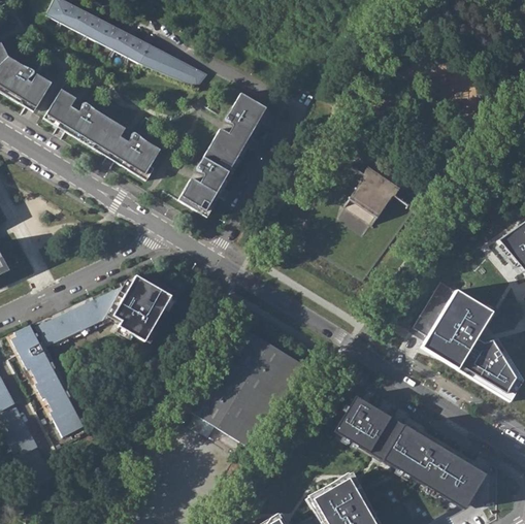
[(153,44),(65,0),(53,0),(50,7),(45,14),(53,18),(60,22),(73,28),(112,48),(130,58),(142,64),(153,44)]
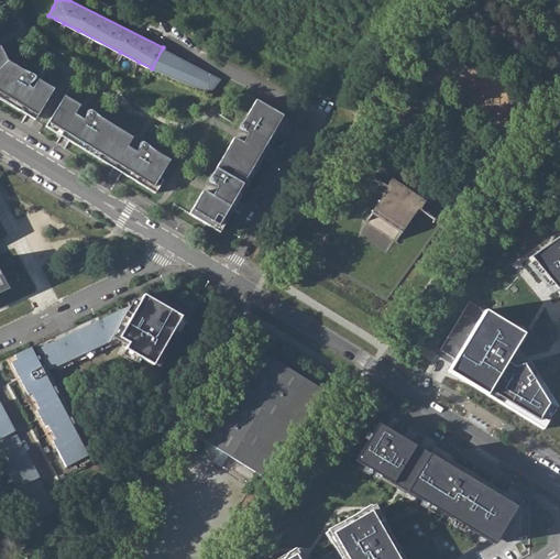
[(0,96),(36,119),(55,88),(42,80),(36,89),(33,87),(32,86),(30,85),(30,84),(31,83),(32,81),(34,80),(35,79),(36,77),(36,76),(35,74),(33,74),(24,69),(9,59),(1,45),(0,45),(0,96)]
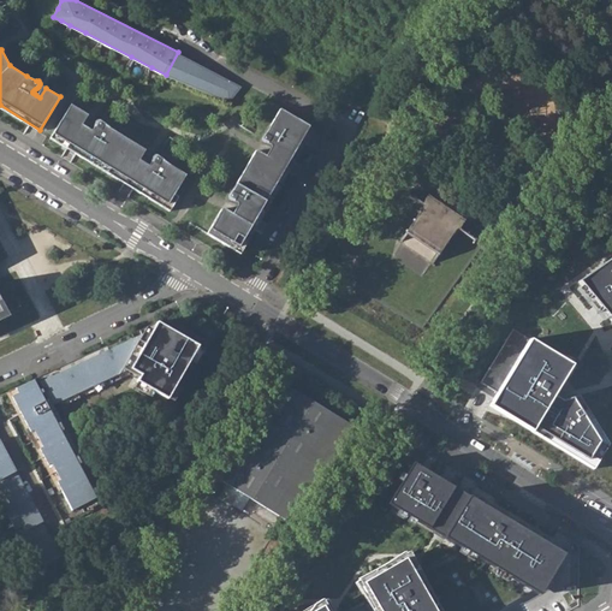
[(232,81),(178,52),(166,75),(224,99),(230,101),(243,85),(232,81)]
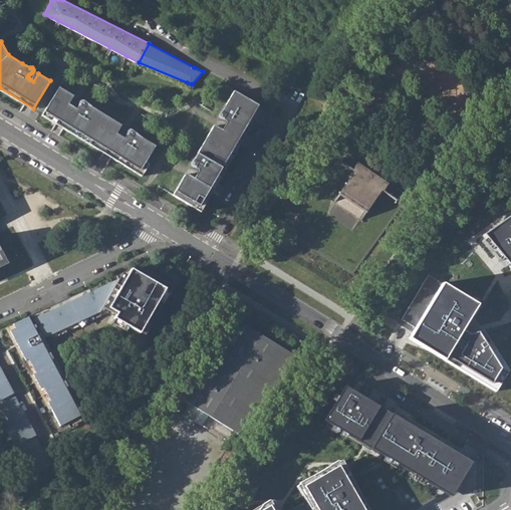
[(59,86),(42,114),(139,173),(156,145),(140,136),(134,130),(132,129),(131,129),(129,129),(128,130),(128,131),(126,133),(126,135),(125,136),(124,137),(122,136),(116,133),(121,123),(92,105),(85,100),(83,99),(82,99),(81,99),(80,100),(79,101),(79,103),(78,105),(77,106),(77,107),(75,106),(68,103),(73,94),(59,86)]
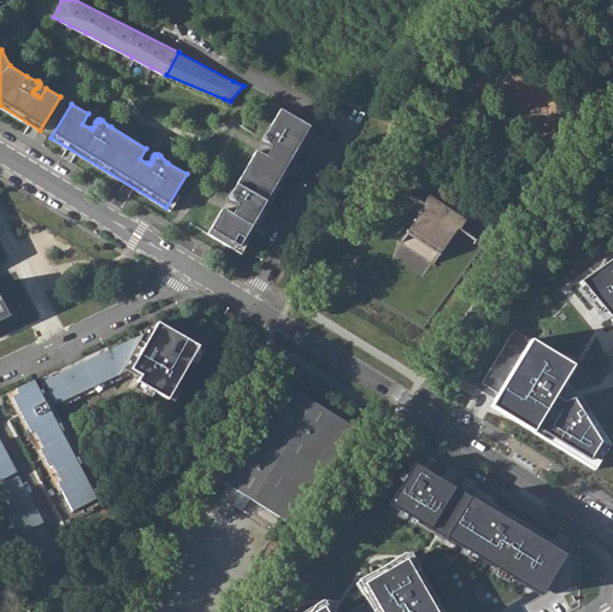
[(314,128),(281,109),(270,127),(280,133),(275,140),(273,142),(272,142),(271,141),(269,139),(267,137),(266,136),(265,136),(263,136),(261,137),(260,140),(257,149),(235,186),(246,192),(241,199),(240,200),(239,200),(237,199),(235,198),(234,195),(233,194),(230,194),(229,194),(228,195),(227,198),(223,207),(208,233),(242,252),(314,128)]
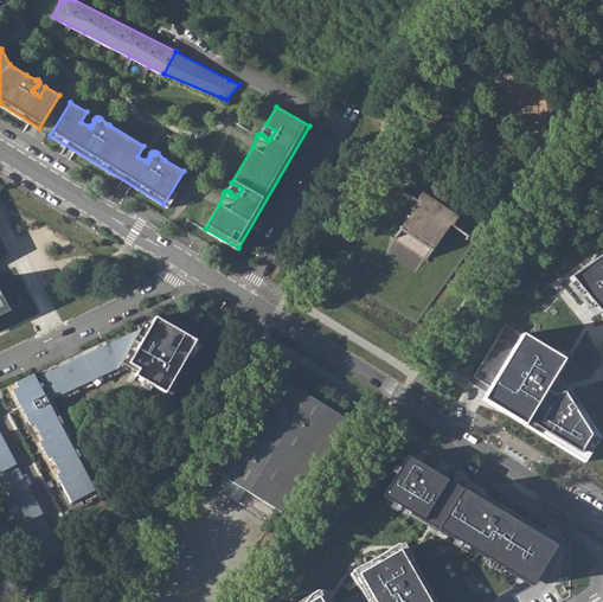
[(419,270),(435,248),(454,221),(470,232),(472,230),(455,219),(460,212),(425,189),(421,197),(404,186),(403,187),(419,198),(402,224),(385,248),(386,248),(399,229),(402,225),(434,248),(431,250),(418,269),(419,270)]
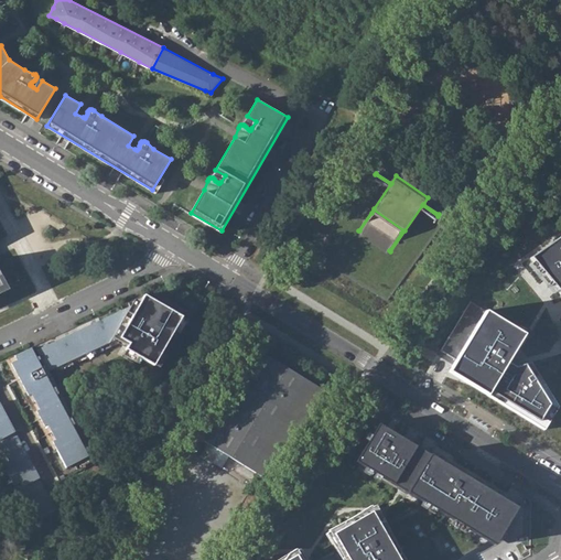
[(560,238),(536,251),(560,288),(560,238)]
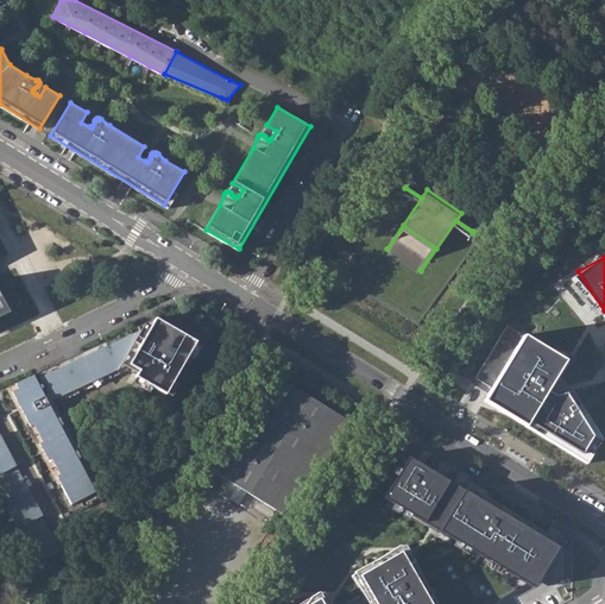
[(0,312),(13,307),(0,281),(0,312)]
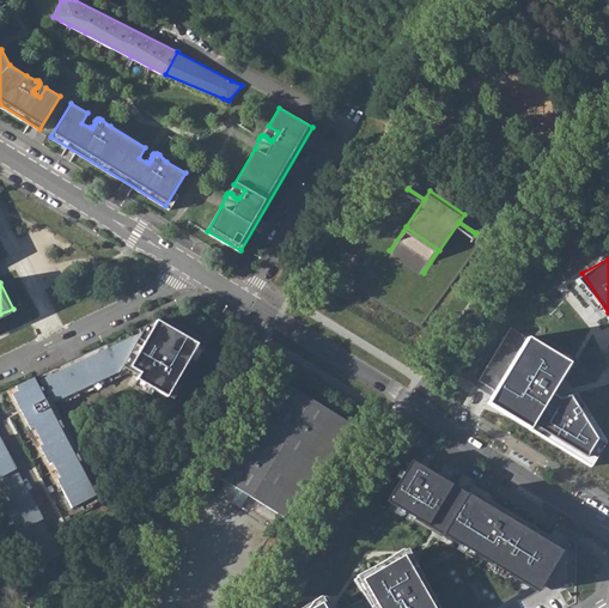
[(158,321),(36,377),(42,389),(38,390),(41,396),(22,407),(23,411),(48,397),(52,405),(58,401),(60,406),(131,372),(139,377),(141,374),(144,369),(133,362),(140,351),(141,351),(158,321)]
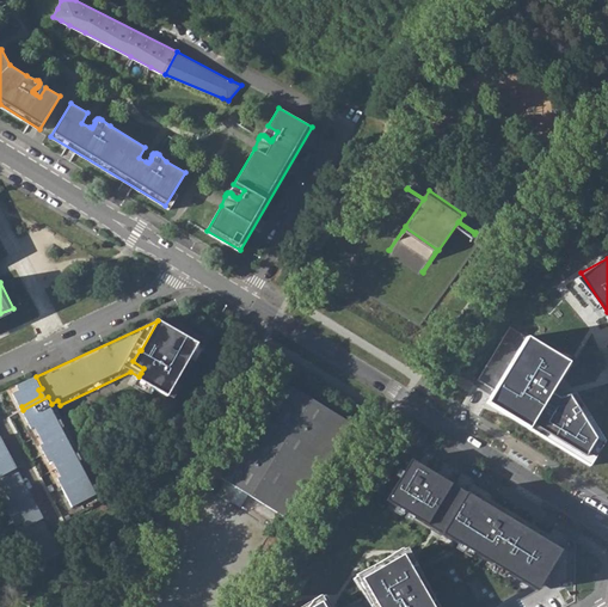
[(198,344),(158,320),(141,350),(140,350),(133,361),(143,368),(141,373),(139,376),(137,379),(167,397),(198,344)]
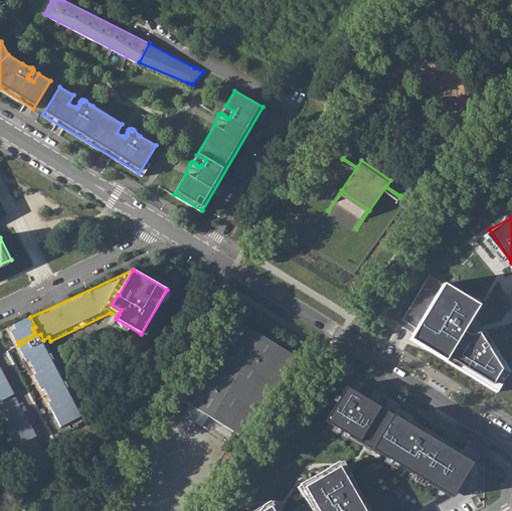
[(411,335),(447,356),(483,318),(489,311),(455,285),(411,335)]
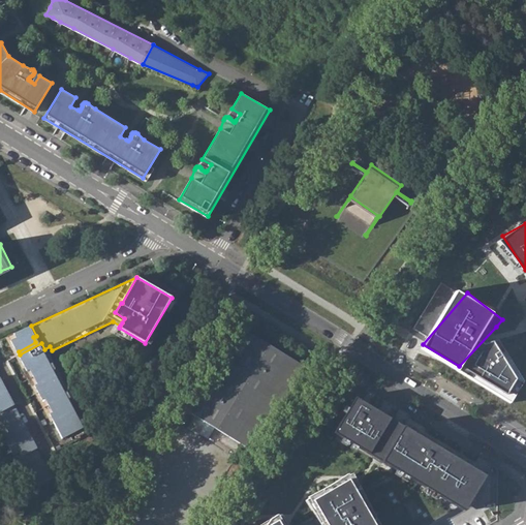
[(428,300),(396,331),(406,342),(439,311),(428,300)]
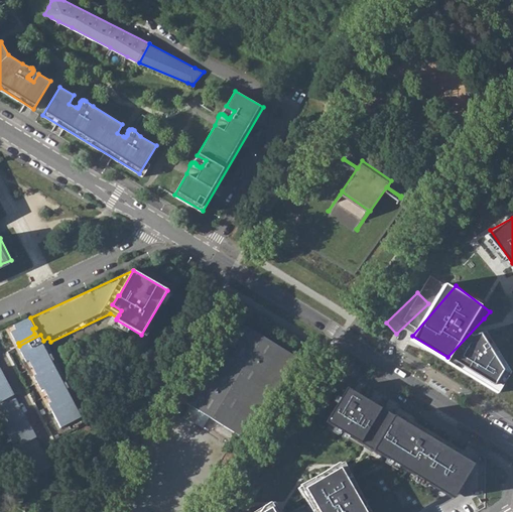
[(297,353),(233,312),(181,395),(193,401),(185,413),(196,419),(203,408),(247,435),(297,353)]
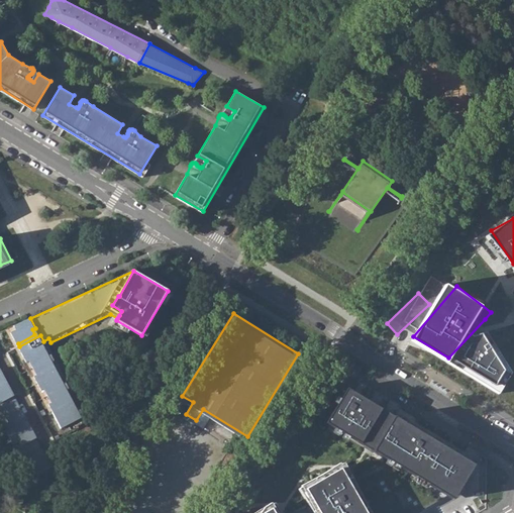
[(30,318),(9,327),(18,343),(34,334),(32,329),(35,328),(30,318)]
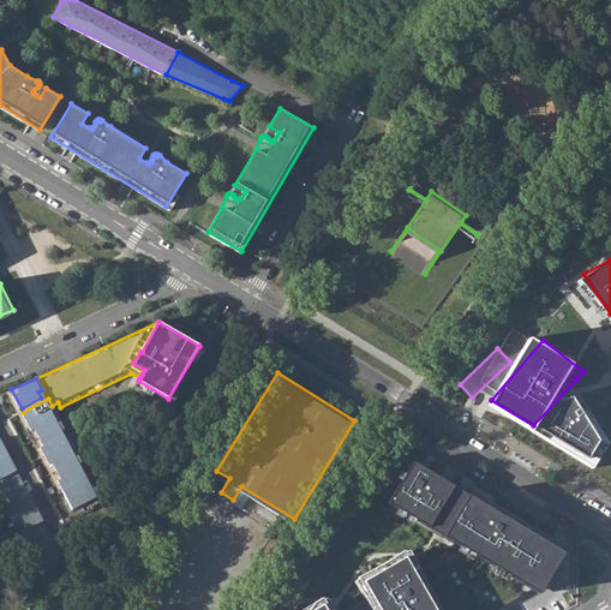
[(610,425),(576,380),(533,425),(594,462),(610,443),(610,425)]
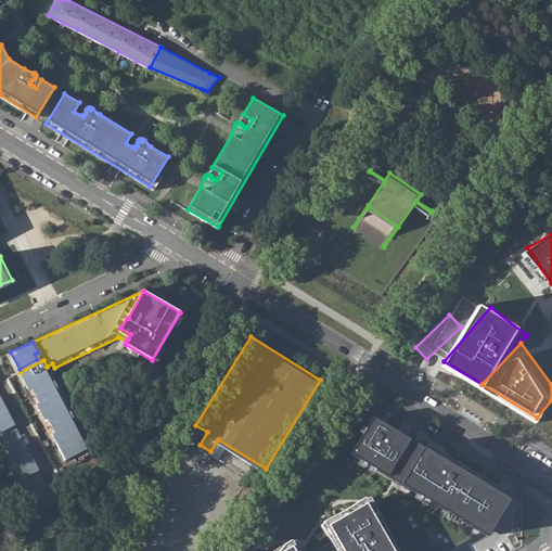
[(43,360),(21,372),(29,389),(33,387),(40,402),(38,405),(46,420),(49,418),(56,433),(53,434),(67,460),(75,456),(89,448),(43,360)]
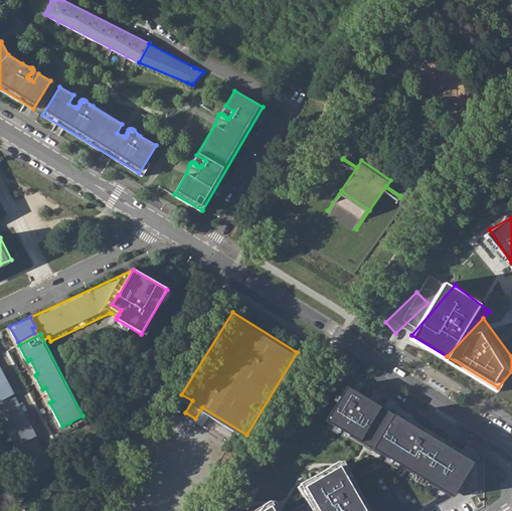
[(0,370),(0,383),(8,379),(3,369),(0,371),(0,370)]
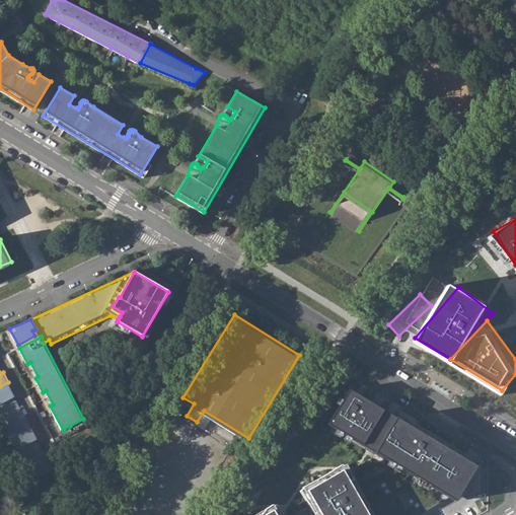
[(8,382),(0,386),(0,403),(4,411),(16,405),(11,394),(14,392),(8,382)]
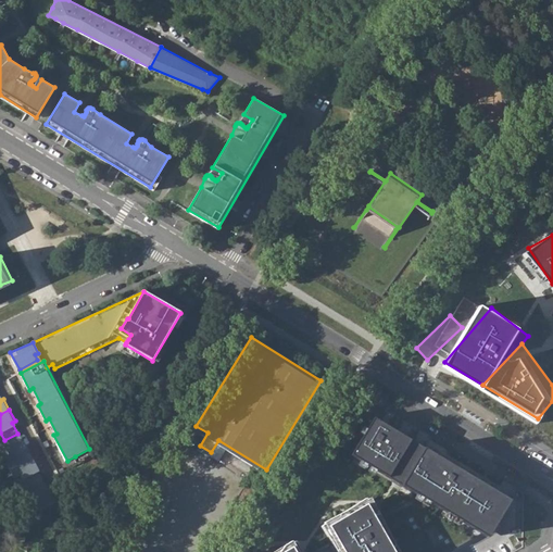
[(512,493),(374,415),(353,451),(419,488),(385,511),(374,493),(327,517),(332,527),(302,543),(299,536),(263,551),(445,551),(486,529),(493,534),(515,494),(512,493)]
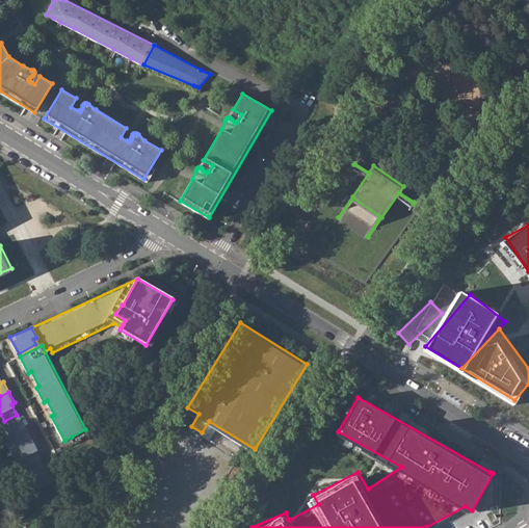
[(17,415),(4,421),(10,433),(5,437),(9,446),(31,434),(27,425),(23,427),(17,415)]
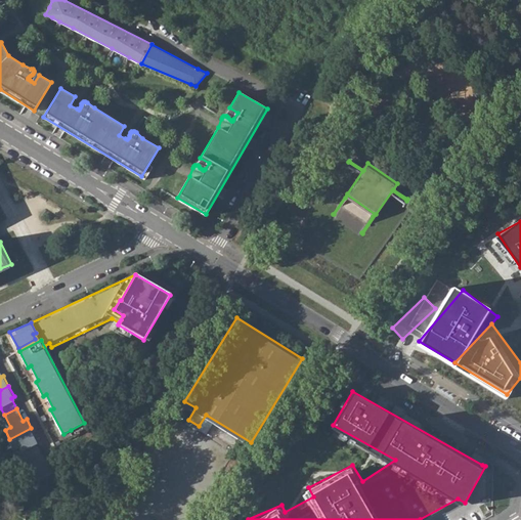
[(31,428),(9,439),(15,450),(22,447),(26,458),(39,450),(34,440),(37,439),(31,428)]
